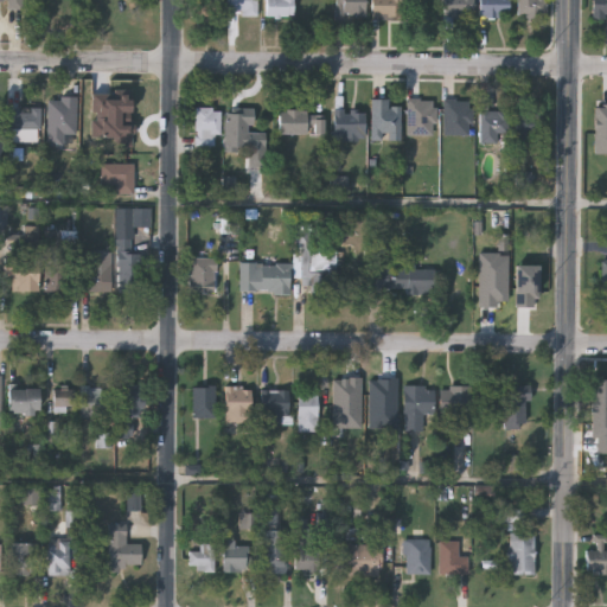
[(0,0),(0,10),(23,11),(21,0),(0,0)]
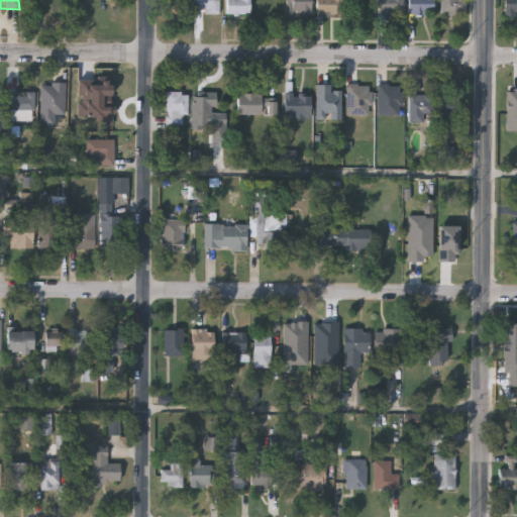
[(186,0),(186,12),(166,12),(166,0),(186,0)]
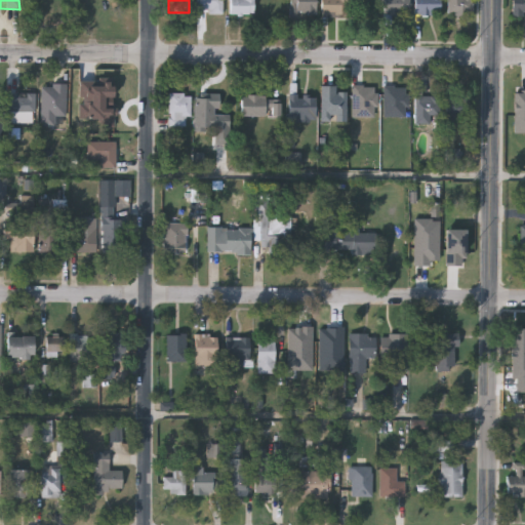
[(197,0),(223,0),(223,12),(197,12),(197,0)]
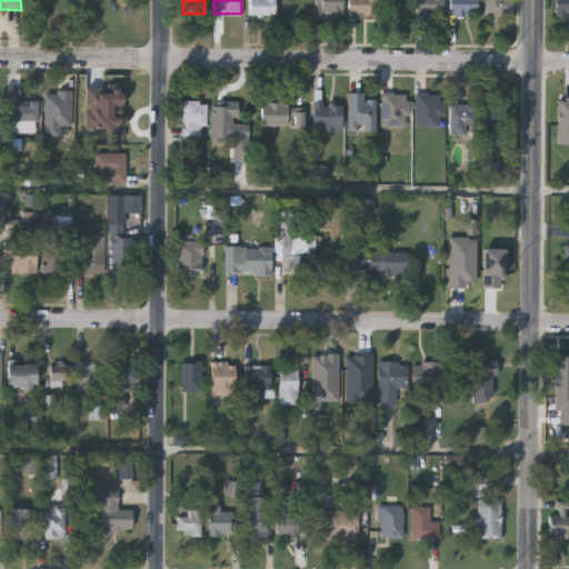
[(249,17),(249,0),(278,0),(278,17),(249,17)]
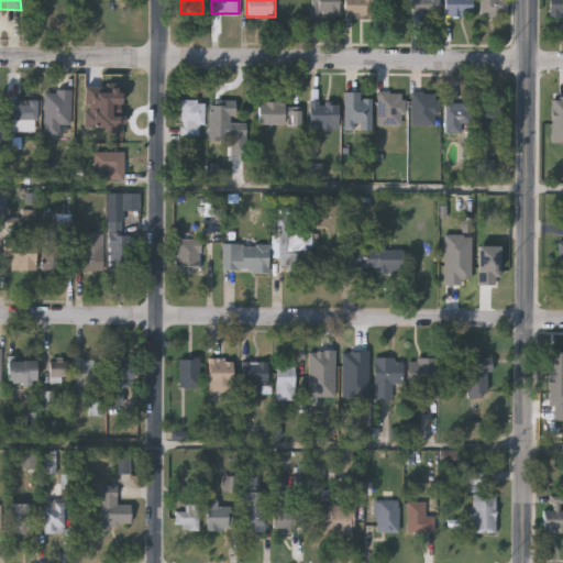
[(339,0),(339,15),(311,15),(311,0),(339,0)]
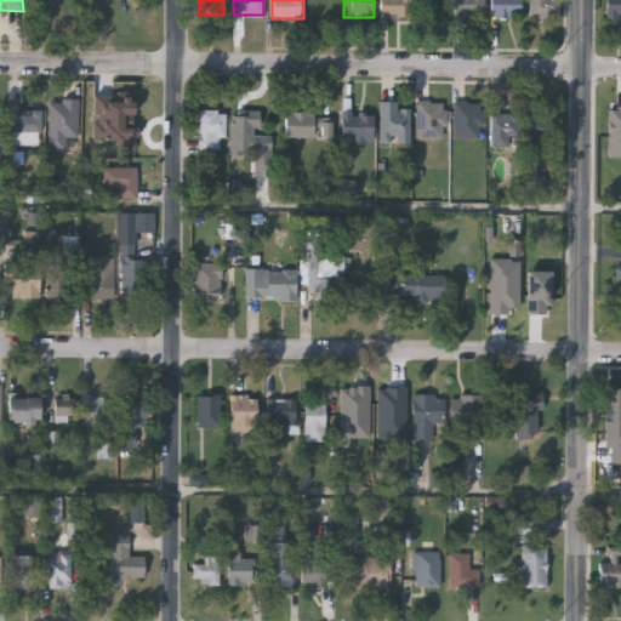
[(427,0),(427,17),(381,17),(381,0),(427,0)]
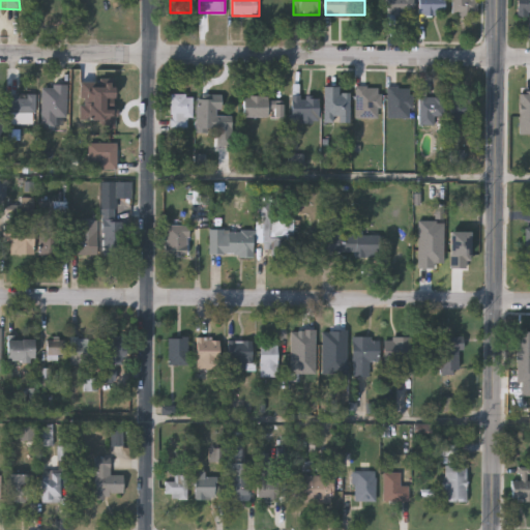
[(387,15),(387,0),(413,0),(413,15),(387,15)]
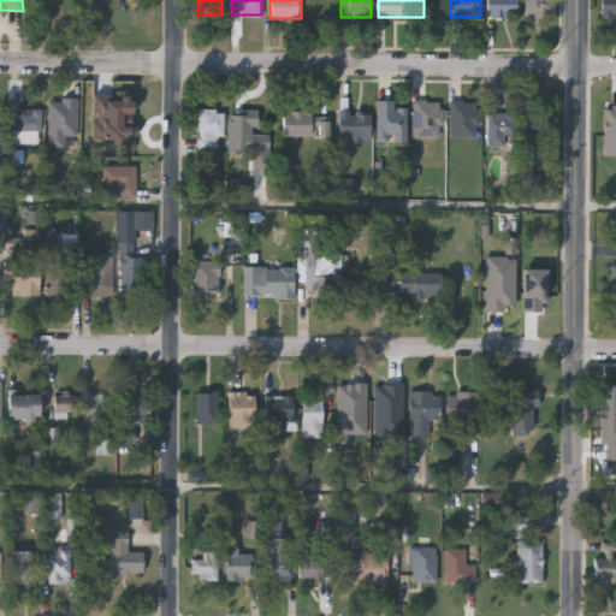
[(486,0),(516,0),(516,17),(486,17),(486,0)]
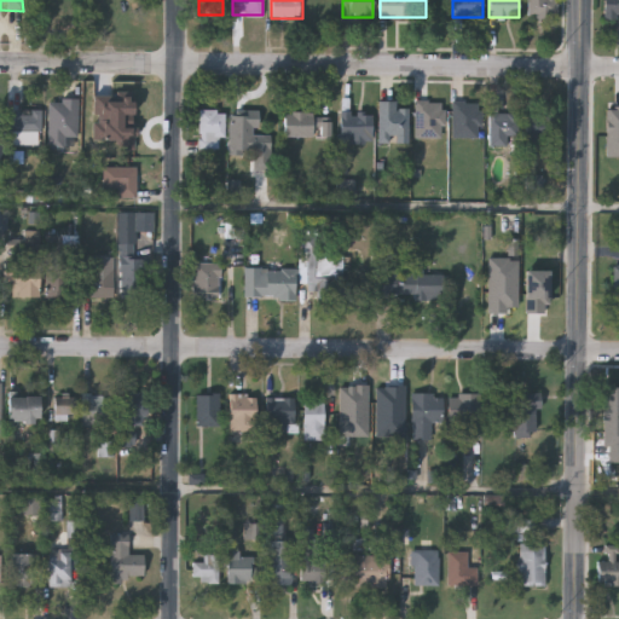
[(556,0),(556,17),(528,17),(528,0),(556,0)]
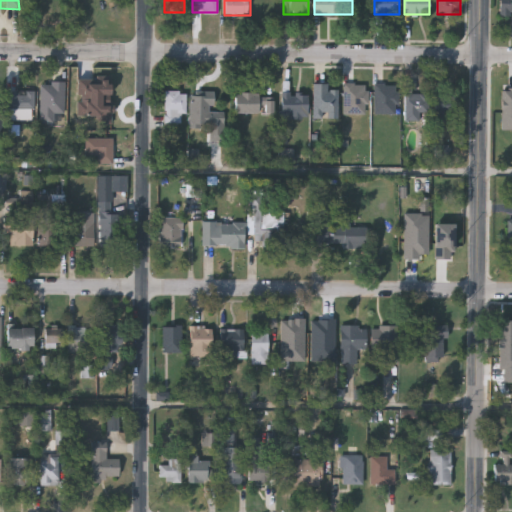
[(500,16),(500,0),(511,0),(511,12),(509,12),(509,16),(500,16)]
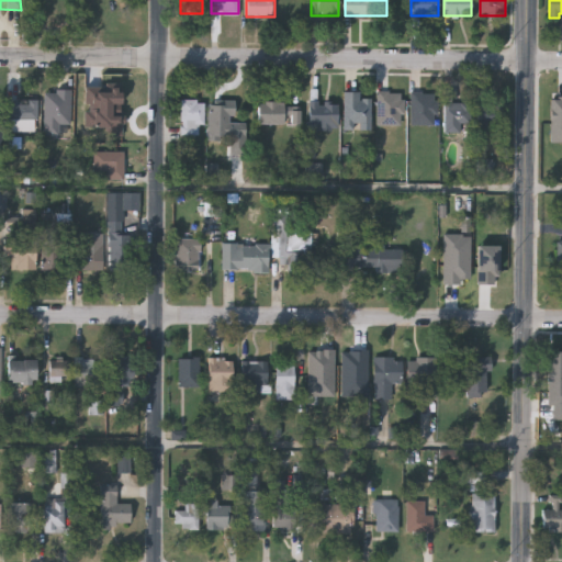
[(70,124),(58,124),(58,135),(43,135),(43,90),(70,90),(70,124)]
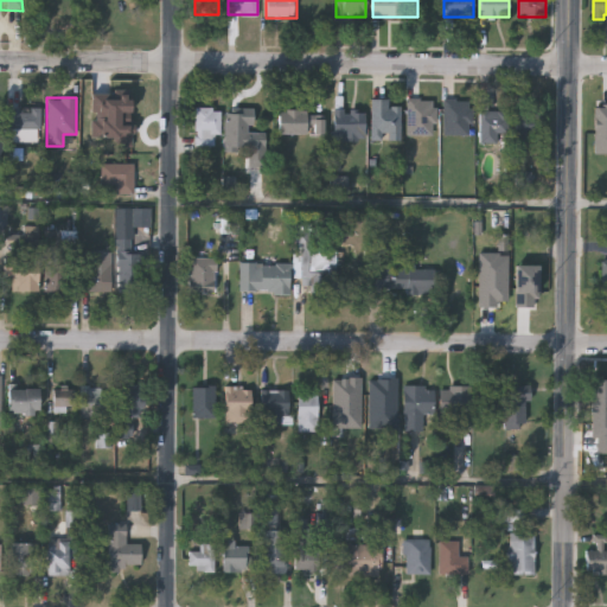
[(371,140),(371,100),(390,100),(390,106),(401,106),(401,140),(371,140)]
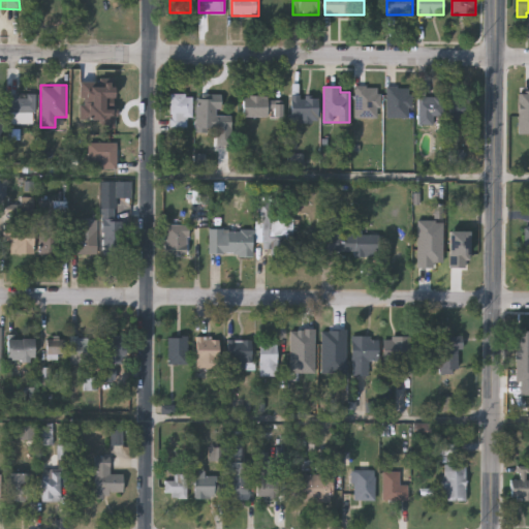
[(34,93),(34,123),(9,123),(9,93),(34,93)]
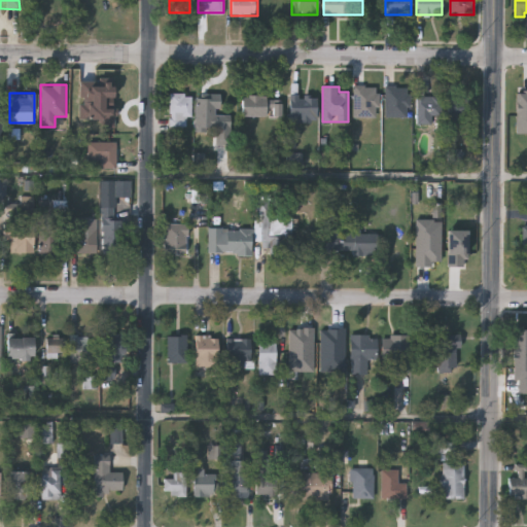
[(123,95),(123,112),(104,112),(104,95),(123,95)]
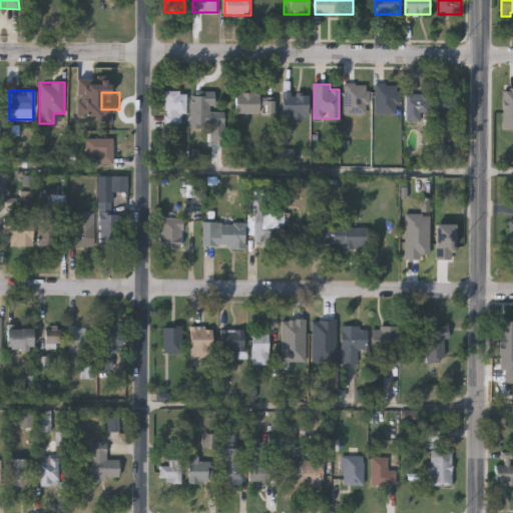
[(185,92),(185,123),(164,123),(164,92),(185,92)]
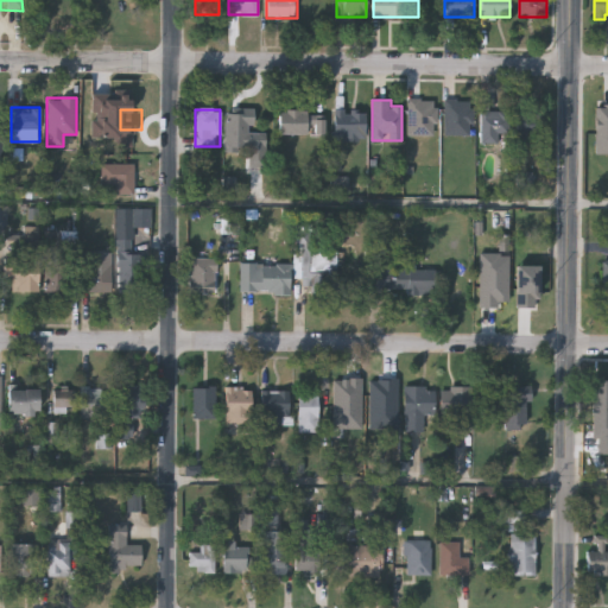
[(480,144),(480,111),(510,111),(510,133),(498,133),(498,144),(480,144)]
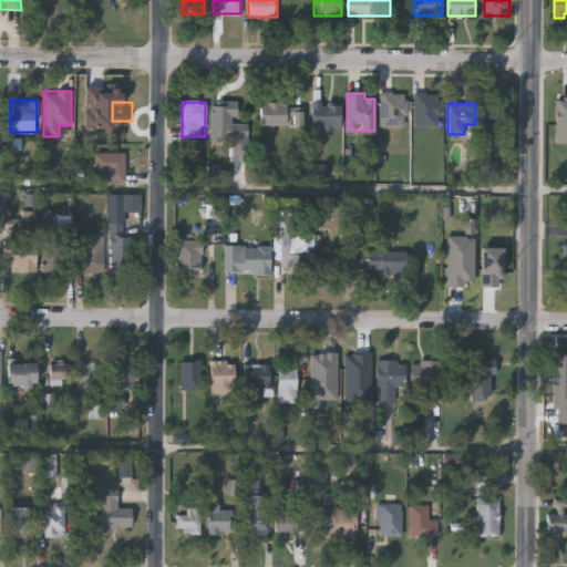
[(508,132),(482,132),(482,103),(508,103),(508,132)]
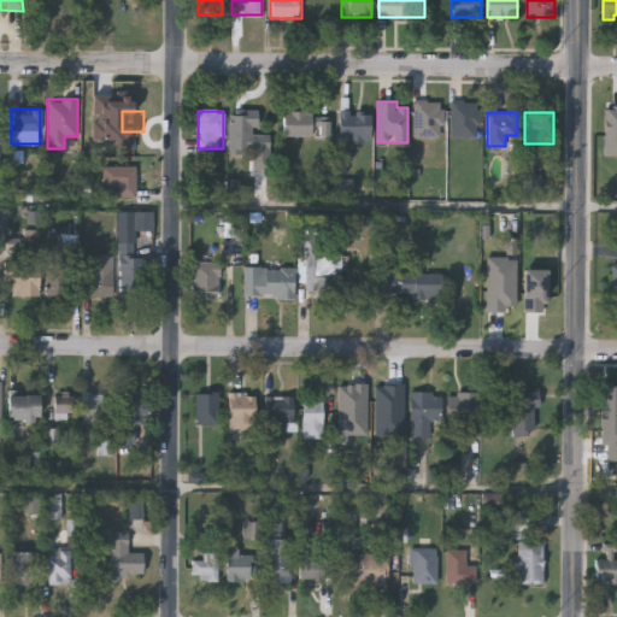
[(329,137),(283,137),(283,113),(329,113),(329,137)]
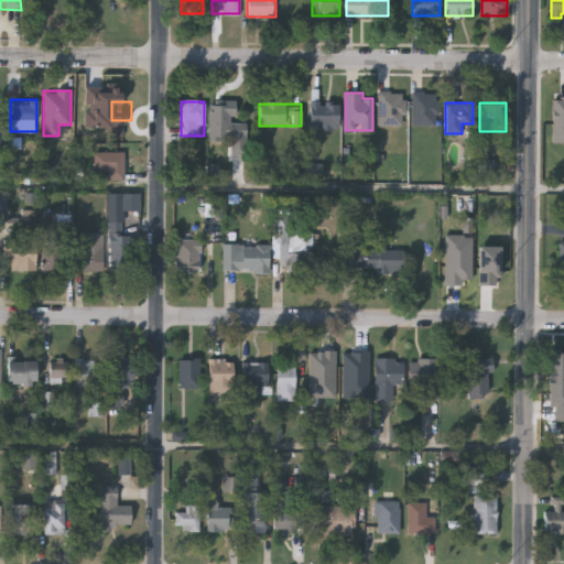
[(545,104),(563,104),(563,134),(545,134),(545,104)]
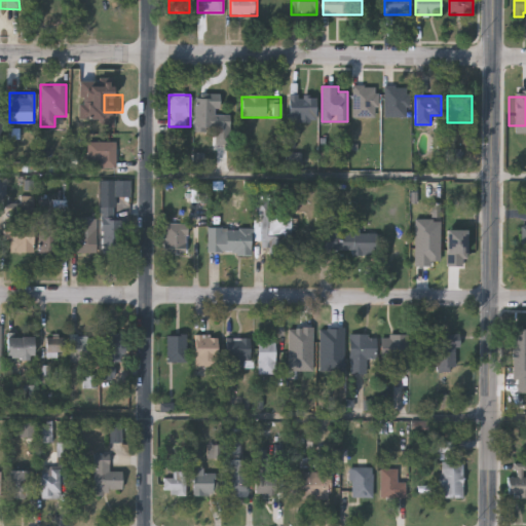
[(314,120),(289,120),(289,98),(314,98),(314,120)]
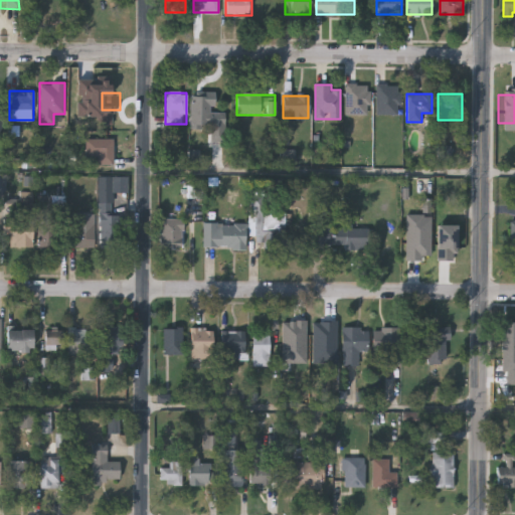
[(191,130),(192,97),(210,98),(210,118),(225,118),(225,142),(210,142),(210,130),(191,130)]
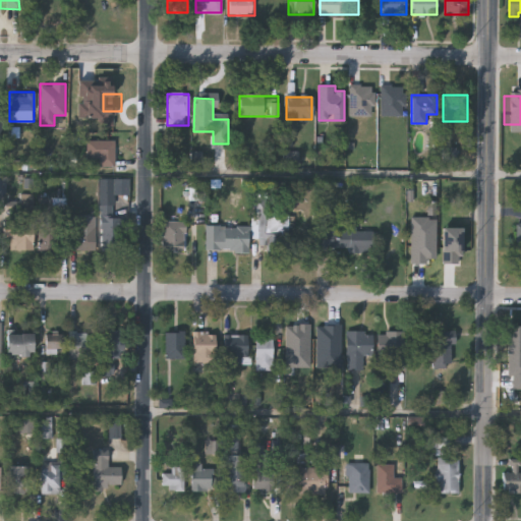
[(113,140),(113,165),(89,165),(89,140),(113,140)]
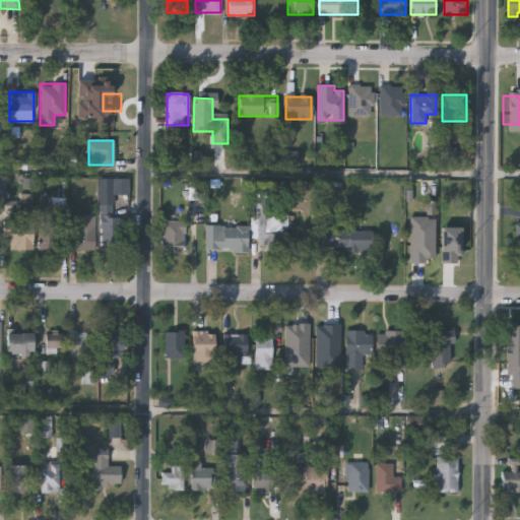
[(293,253),(264,253),(264,245),(257,245),(257,201),(267,201),(267,214),(293,214),(293,253)]
